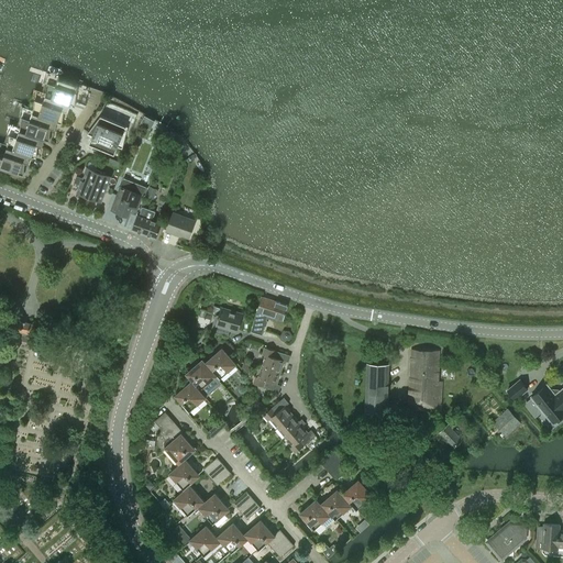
[(75,92),(77,86),(58,79),(55,86),(47,83),(45,97),(55,100),(53,107),(64,111),(67,112),(69,106),(75,108),(76,94),(75,92)]
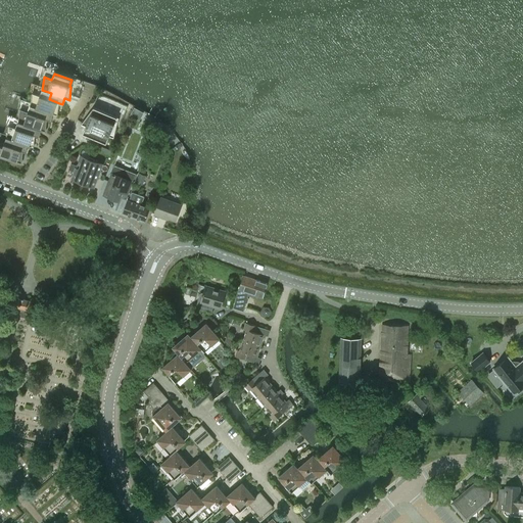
[(42,90),(42,89),(40,96),(32,93),(30,105),(30,106),(39,109),(37,115),(47,119),(47,120),(51,121),(53,114),(57,115),(59,103),(49,99),(51,93),(42,90)]
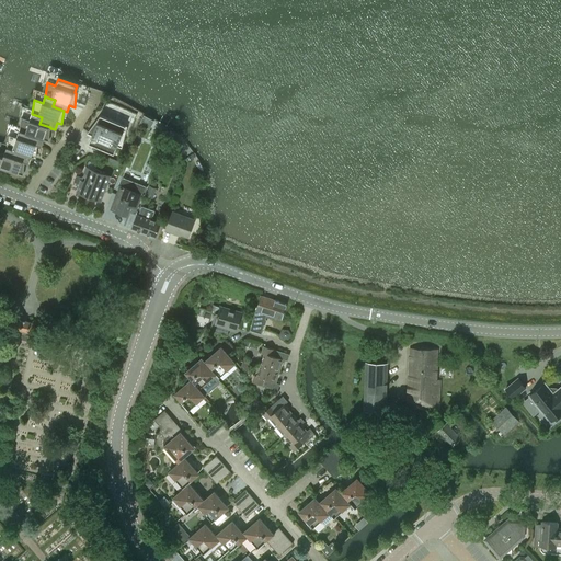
[(32,114),(32,113),(30,119),(21,117),(20,130),(30,134),(26,141),(37,145),(42,147),(44,139),(48,141),(50,128),(50,127),(39,124),(42,117),(32,114)]
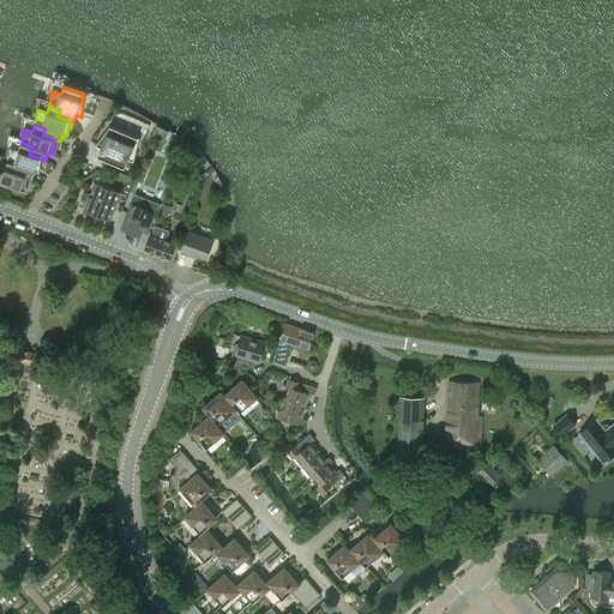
[(128,142),(131,134),(110,126),(100,139),(103,140),(97,157),(125,168),(128,160),(133,162),(137,146),(128,142)]
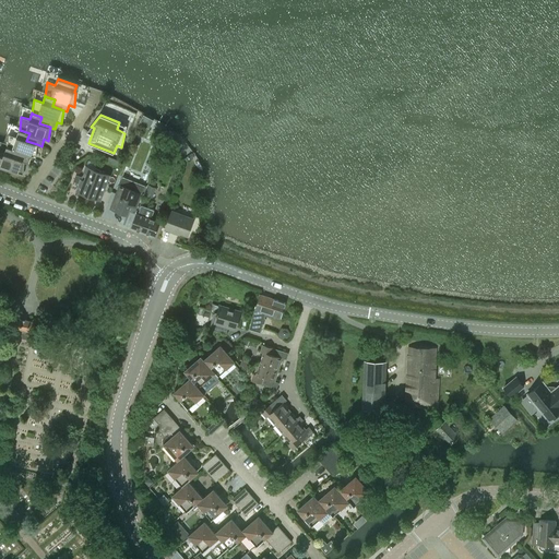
[(20,130),(16,137),(9,133),(7,146),(7,147),(16,151),(14,157),(25,162),(28,163),(32,156),(36,157),(37,144),(26,141),(30,133),(20,130)]
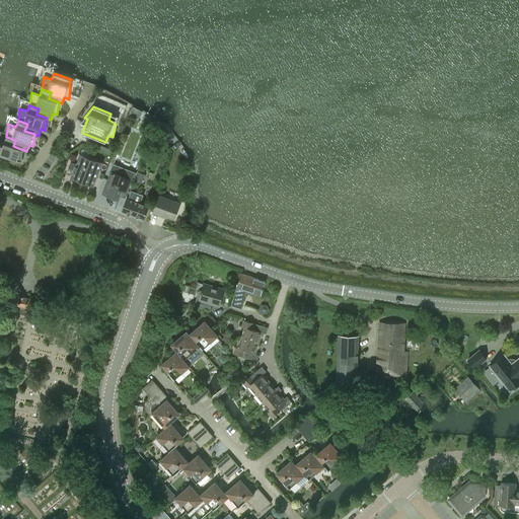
[(6,137),(6,136),(4,143),(0,141),(0,155),(21,162),(23,150),(13,146),(15,140),(6,137)]
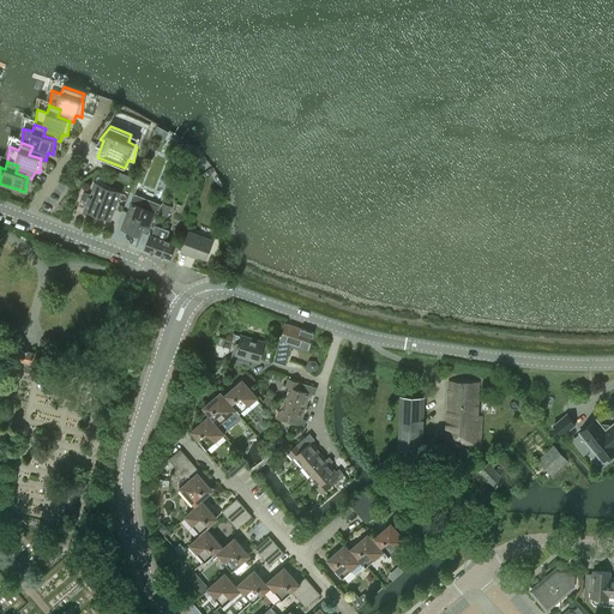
[(110,220),(120,192),(95,182),(90,194),(83,192),(80,199),(88,202),(84,210),(110,220)]
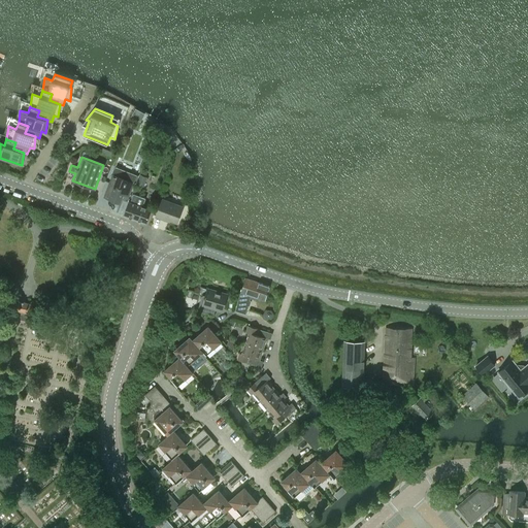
[(112,174),(104,196),(120,202),(123,194),(129,196),(134,183),(137,174),(116,167),(112,174)]
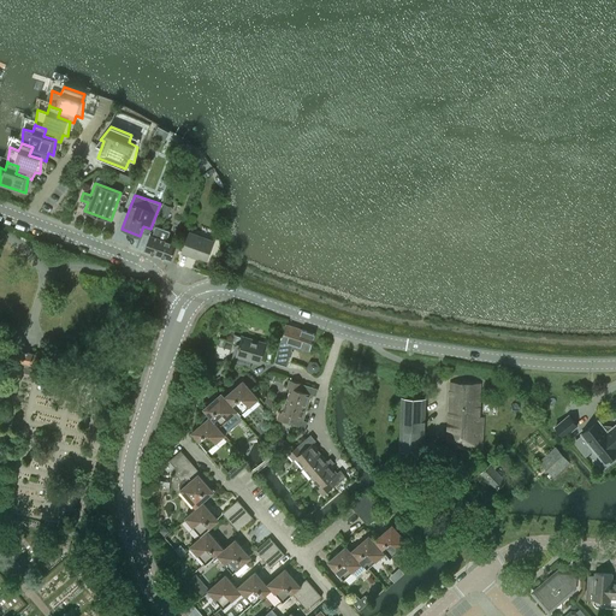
[(159,215),(167,218),(171,207),(164,205),(159,215)]
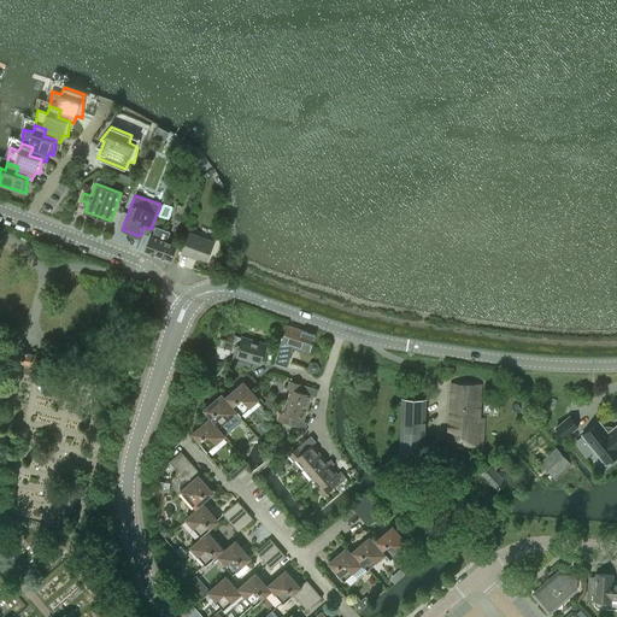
[(158,238),(162,229),(157,227),(153,236),(151,235),(145,252),(170,260),(176,245),(158,238)]
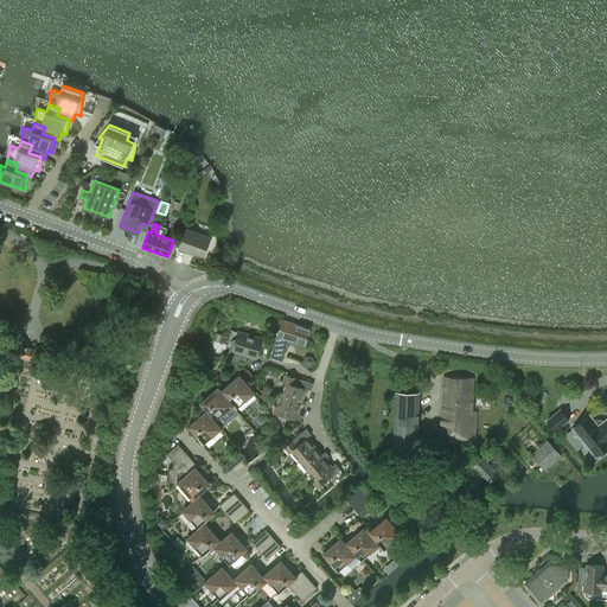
[(203,255),(210,237),(186,229),(179,248),(189,251),(190,250),(203,255)]
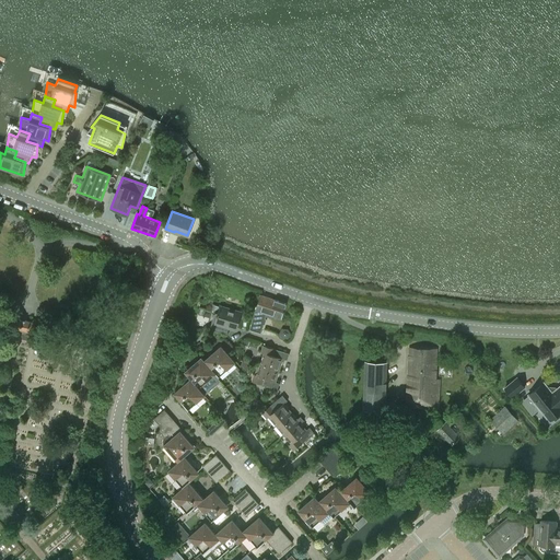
[(281,316),(286,302),(260,294),(249,328),(260,331),(266,312),(281,316)]
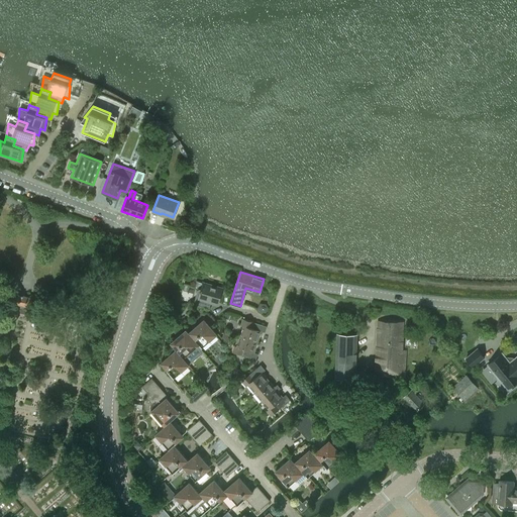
[(218,304),(222,289),(203,283),(201,290),(199,289),(198,290),(194,304),(206,308),(208,301),(218,304)]
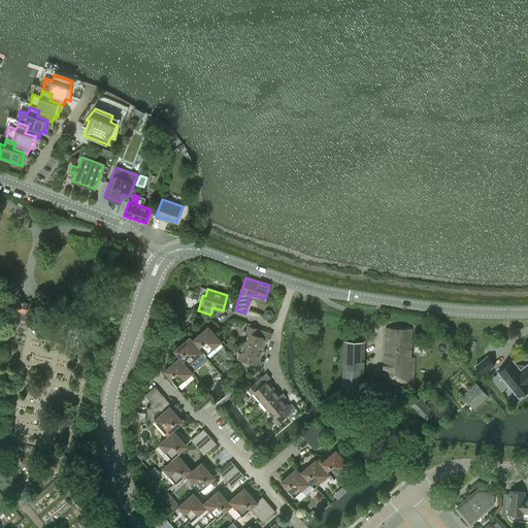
[(30,314),(32,304),(9,298),(5,317),(8,318),(7,321),(12,323),(17,309),(30,314)]
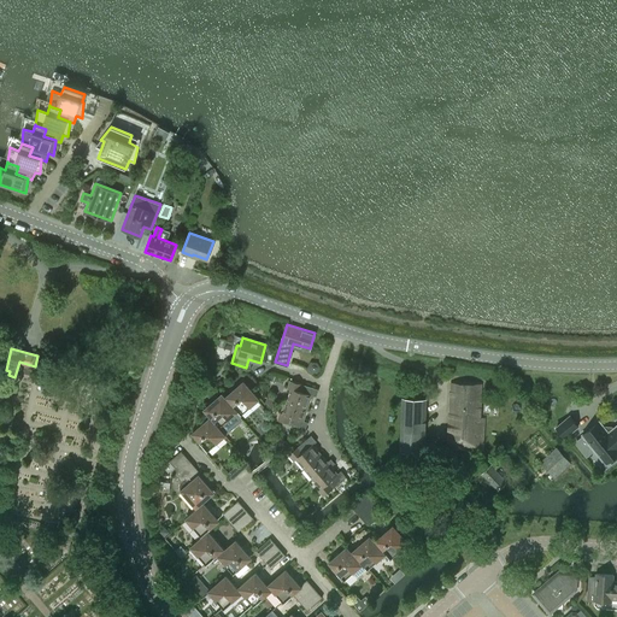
[(103,380),(103,387),(116,389),(116,383),(103,380)]
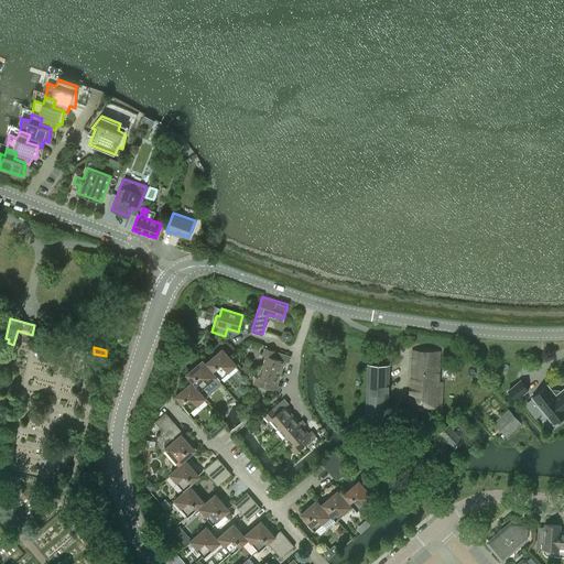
[(278,358),(279,351),(264,347),(263,354),(266,355),(262,366),(281,372),(284,360),(278,358)]
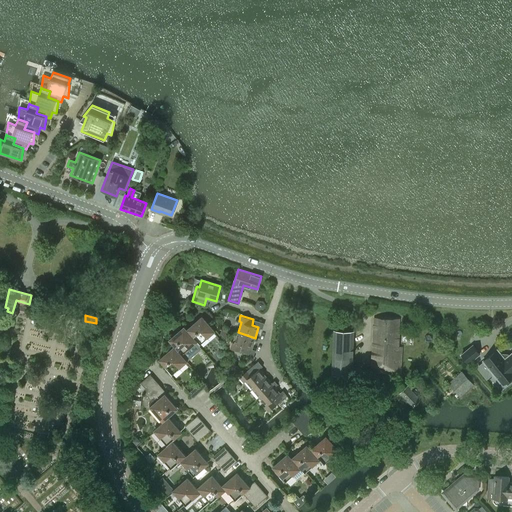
[(398,346),(399,318),(374,317),(372,366),(376,372),(400,373),(402,346),(398,346)]
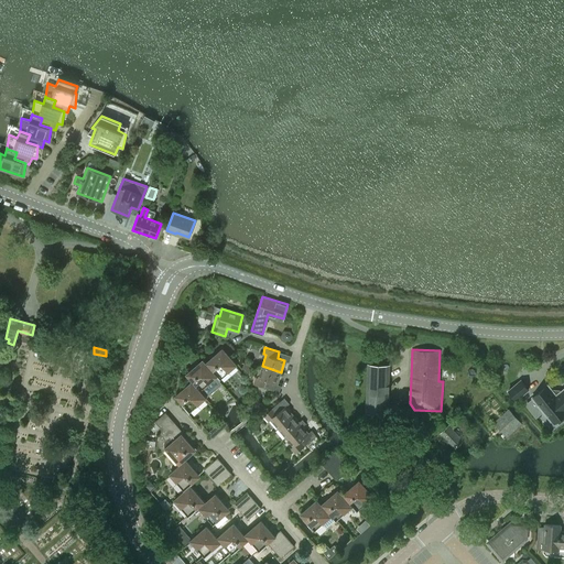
[(228,371),(235,365),(223,350),(207,362),(221,379),(229,372),(228,371)]
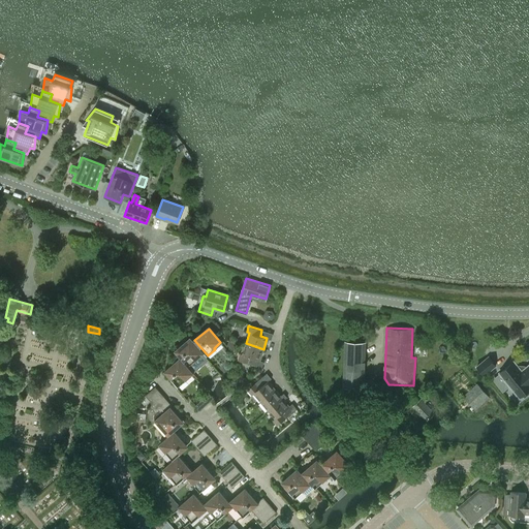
[(195,359),(201,352),(190,339),(176,351),(189,366),(195,360),(195,359)]
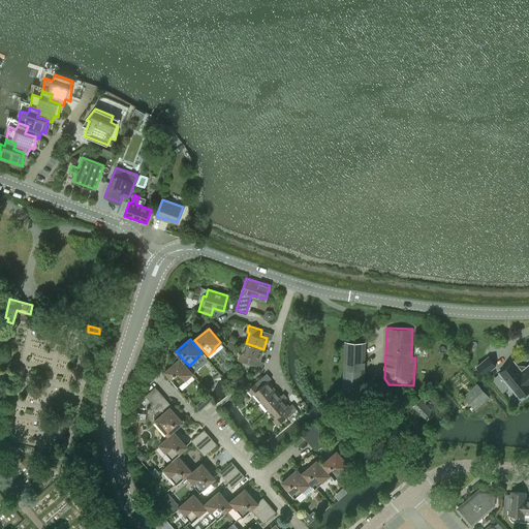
[(364,386),(366,342),(345,341),(343,385),(364,386)]
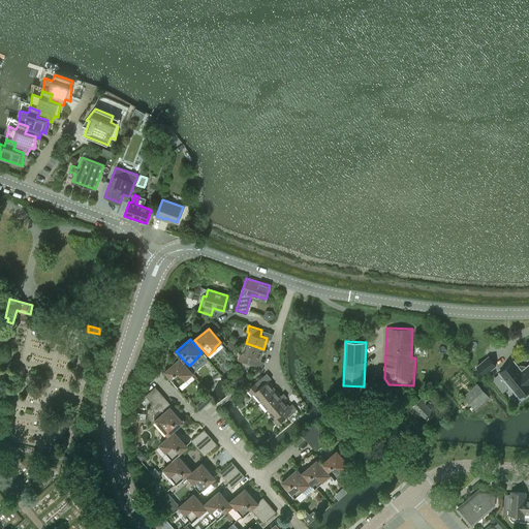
[(260,361),(263,349),(246,343),(243,354),(240,353),(238,360),(251,364),(253,358),(260,361)]
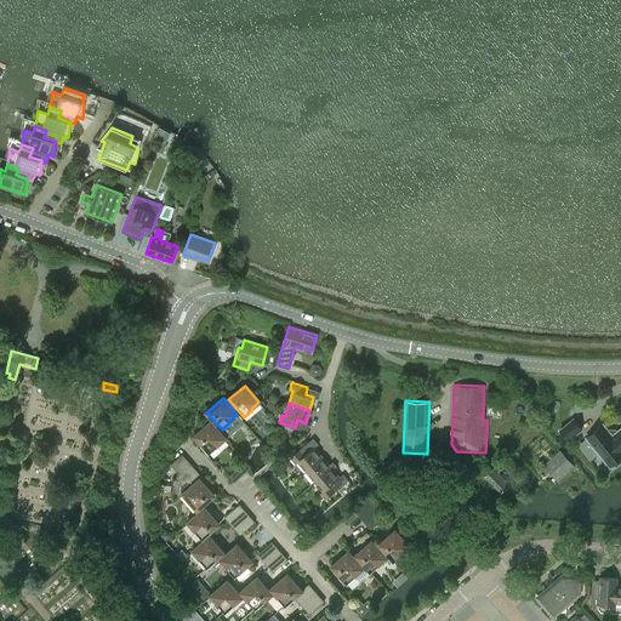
[(577,425),(573,420),(565,425),(559,431),(565,438),(568,440),(581,429),(577,425)]
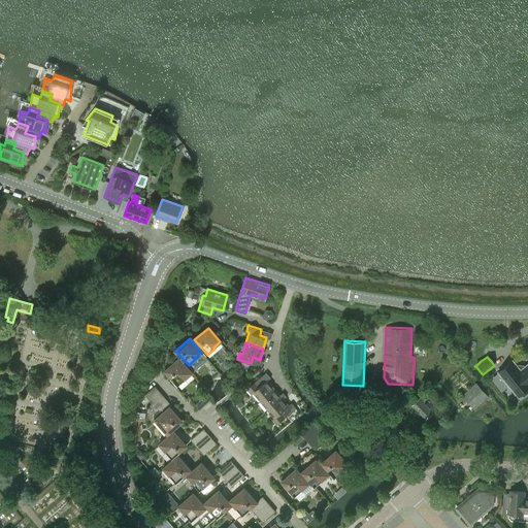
[(185,378),(191,372),(179,359),(165,370),(178,386),(186,380),(185,378)]
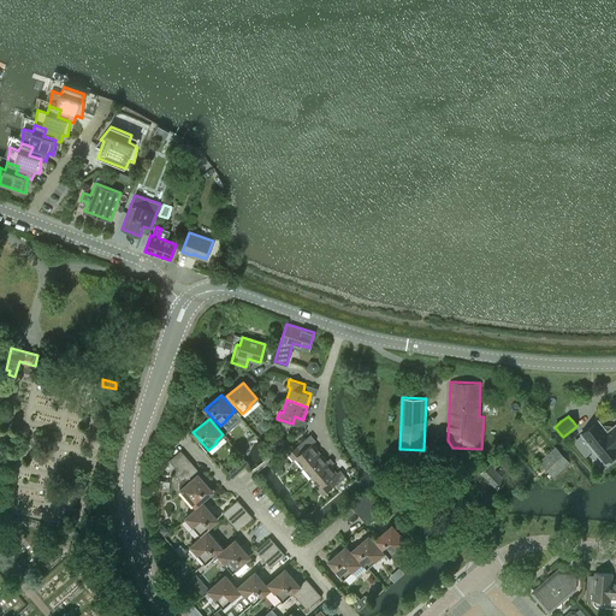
[(615,425),(611,430),(604,428),(598,421),(581,434),(604,462),(608,460),(611,462),(615,457),(615,425)]
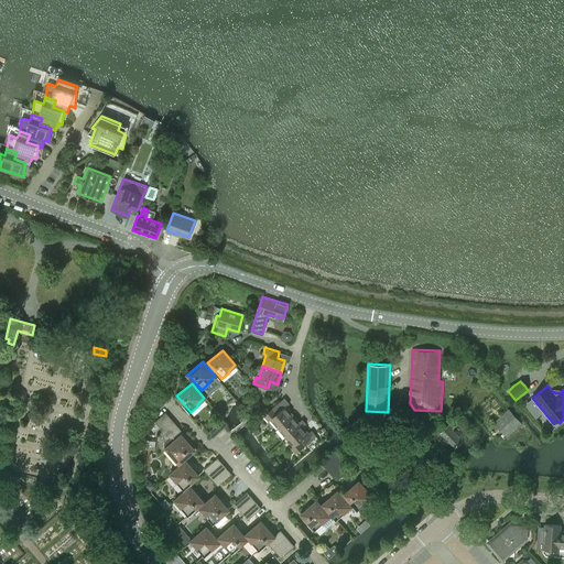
[(285,405),(289,403),(284,398),(263,415),(268,421),(271,419),(278,427),(293,414),(285,405)]
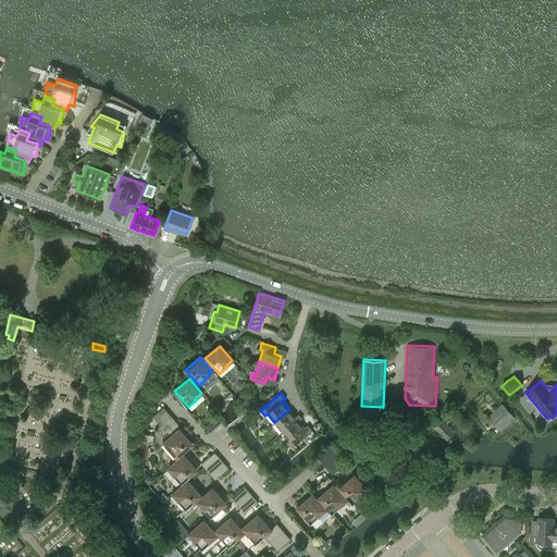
[(392,408),(398,403),(393,397),(387,403),(392,408)]
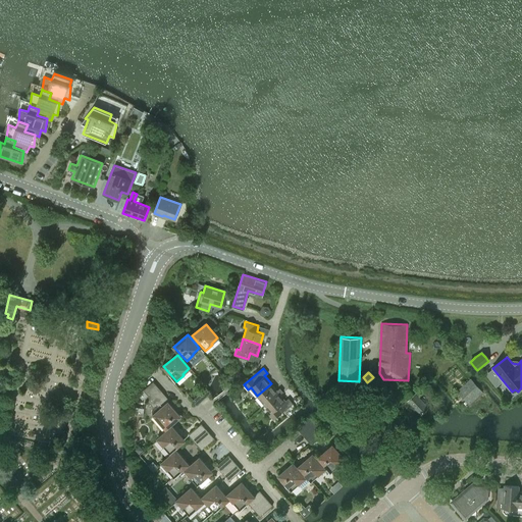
[(468,405),(482,393),(470,378),(456,392),(468,405)]
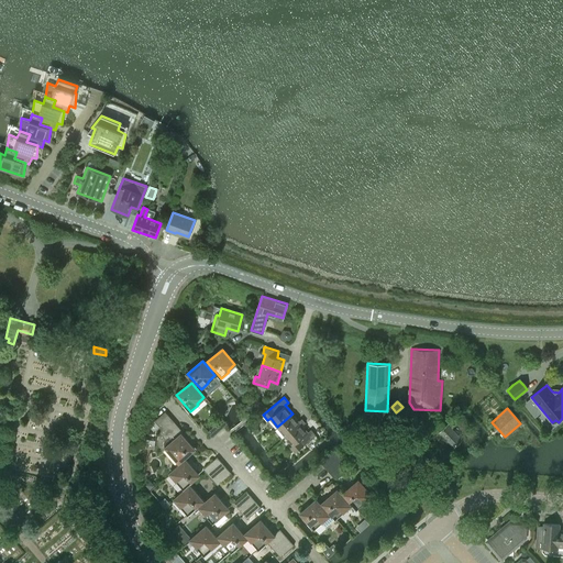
[(159,427),(169,417),(165,411),(154,421),(158,427),(159,427)]
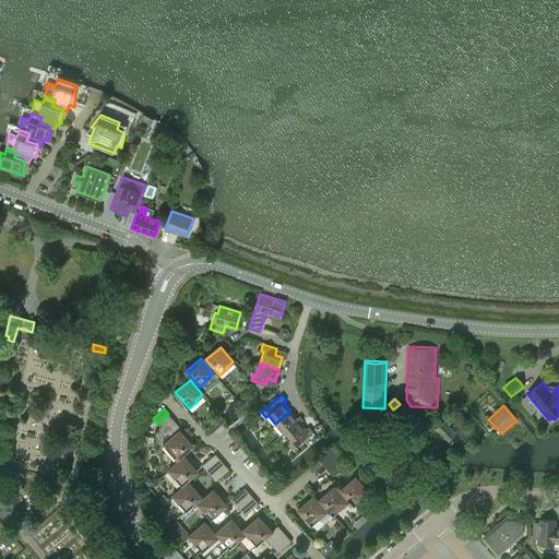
[(299,415),(296,418),(290,411),(275,424),(283,432),(298,420),(300,421),(304,419),(299,415)]
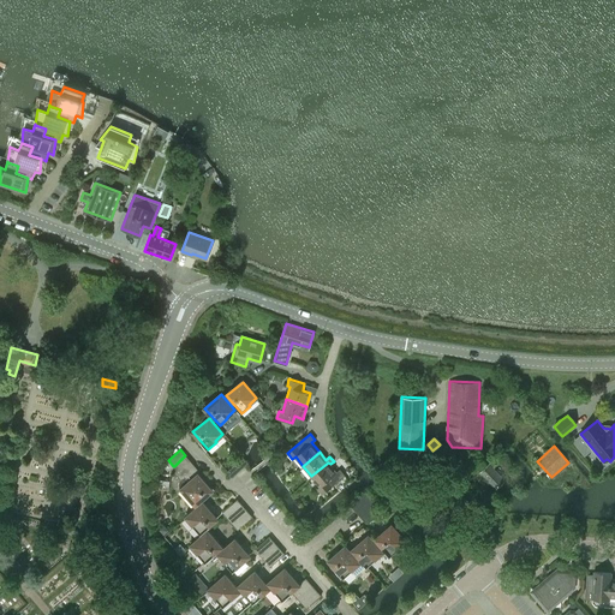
[(175,475),(191,461),(185,455),(174,466),(173,466),(171,469),(175,475)]
